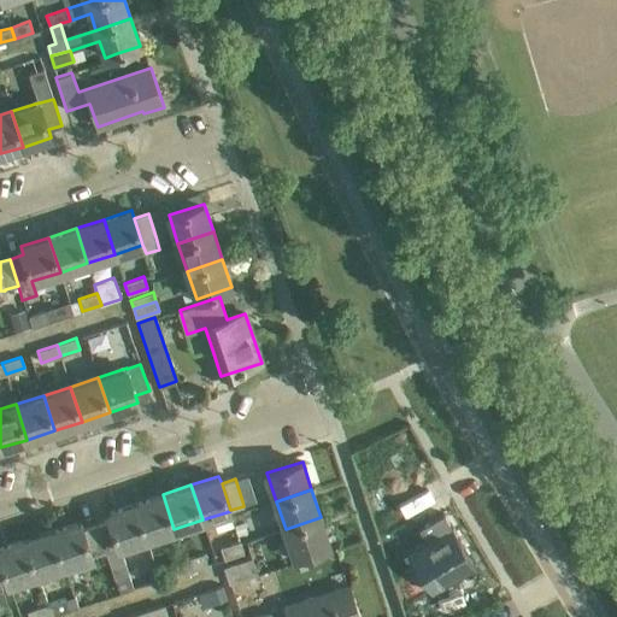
[(146,539),(174,529),(163,494),(135,503),(146,539)]
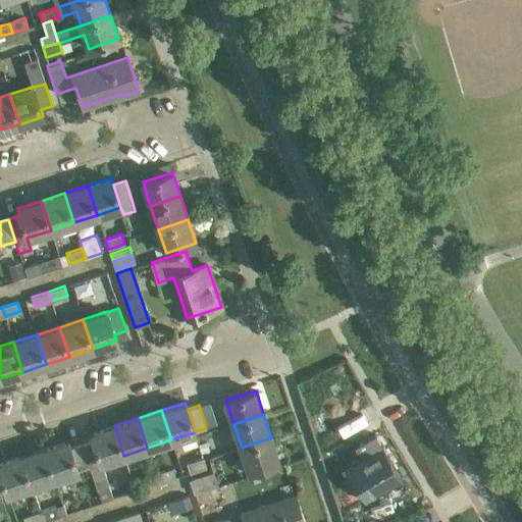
[(102,463),(123,456),(114,425),(91,433),(93,439),(82,444),(89,466),(101,502),(113,498),(102,463)]
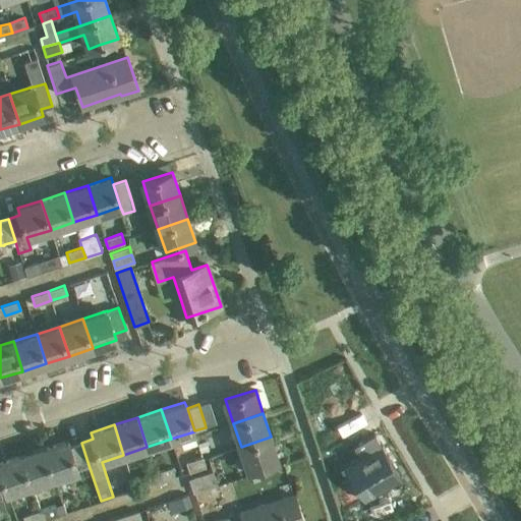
[(279,460),(271,437),(241,447),(248,470),(279,460)]
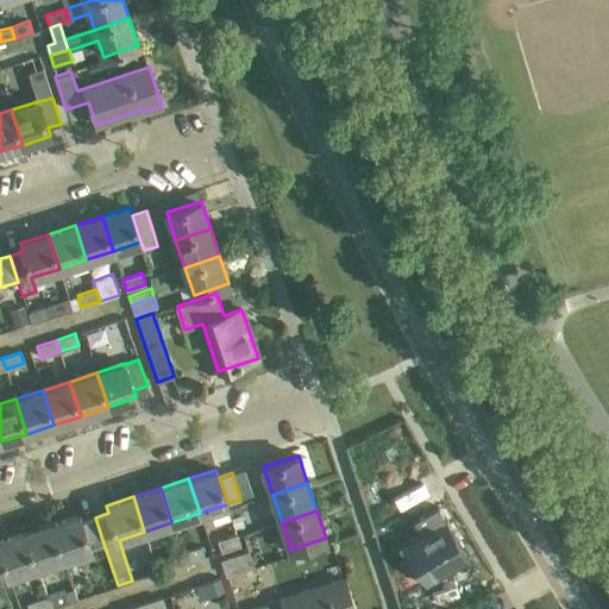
[(421,539),(406,547),(431,589),(471,564),(447,523),(446,523),(439,512),(435,513),(414,526),(421,539)]
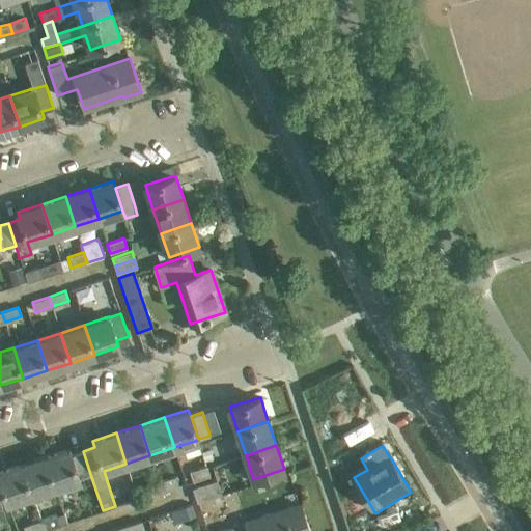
[(90,474),(83,451),(72,455),(70,448),(45,456),(55,486),(79,478),(90,474)]
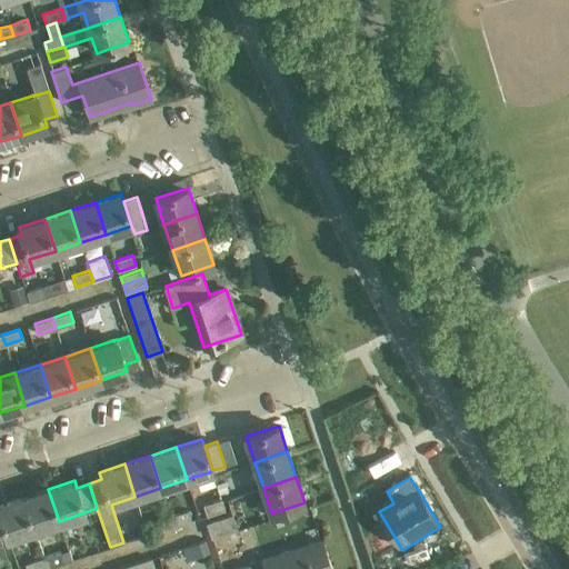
[(43,526),(59,521),(48,489),(23,497),(33,529),(36,537),(47,533),(43,526)]
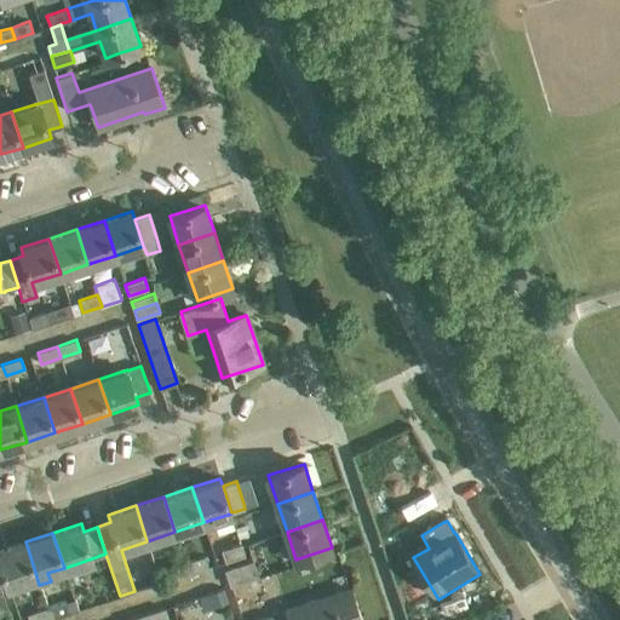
[(0,561),(9,586),(36,577),(26,541),(0,549),(0,561)]
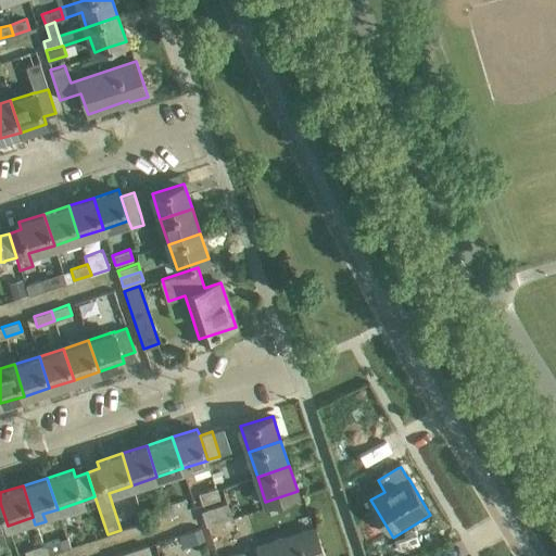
[(202,504),(219,497),(216,488),(199,493),(202,504)]
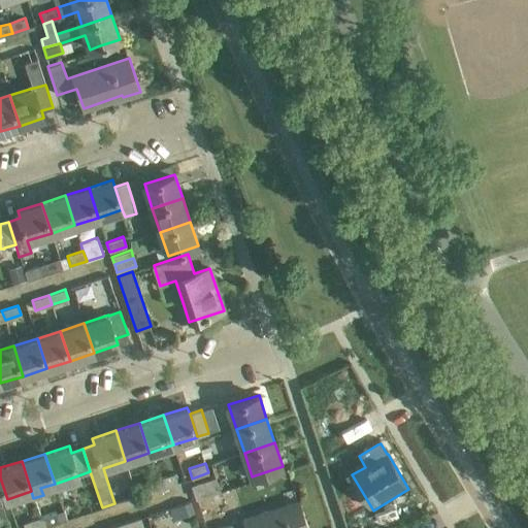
[(161,489),(177,484),(174,473),(158,479),(161,489)]
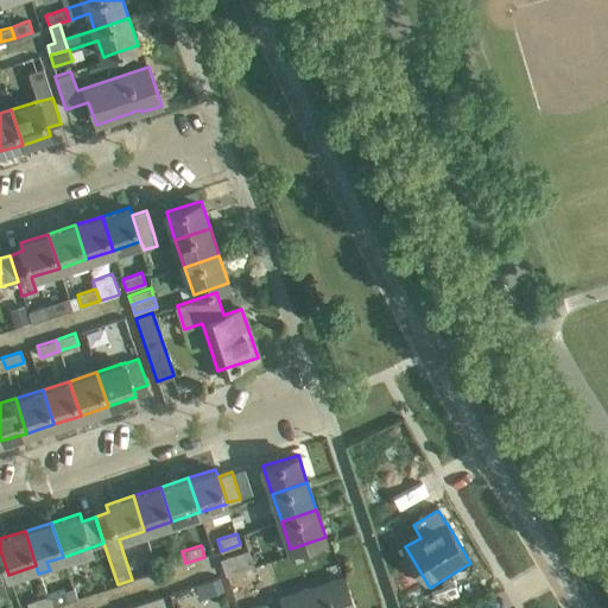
[(248,550),(233,555),(239,570),(253,565),(248,550)]
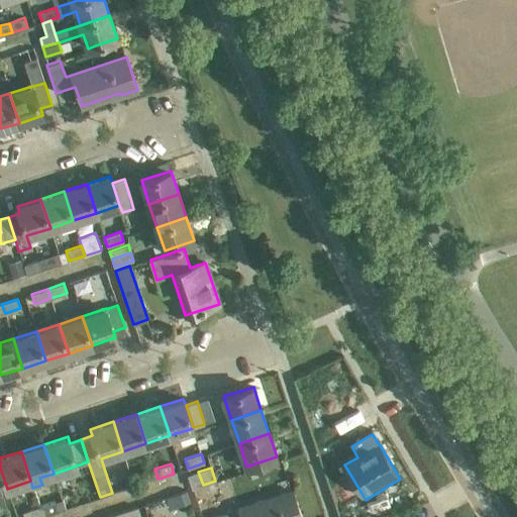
[(141,484),(158,479),(154,469),(138,474),(141,484)]
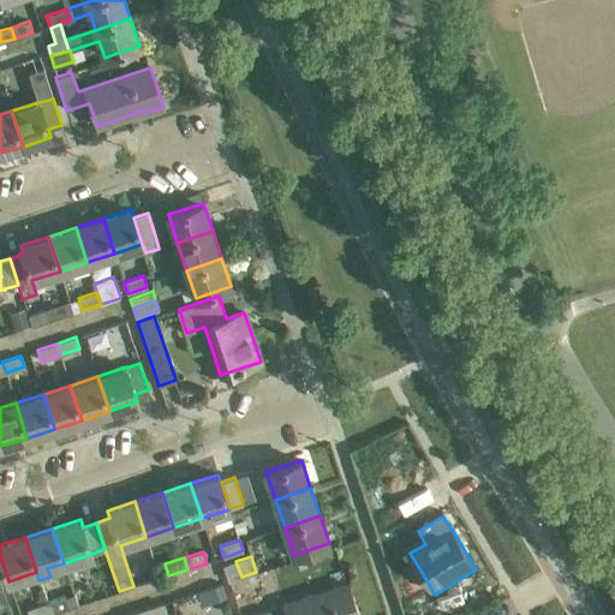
[(236,561),(222,566),(228,581),(242,577),(236,561)]
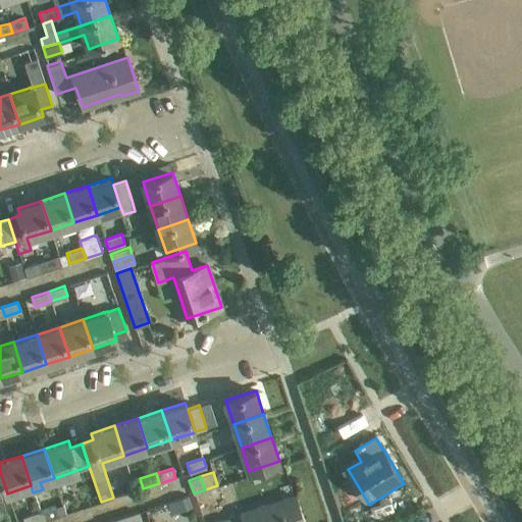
[(242,514),(244,521),(304,521),(296,496),(242,514)]
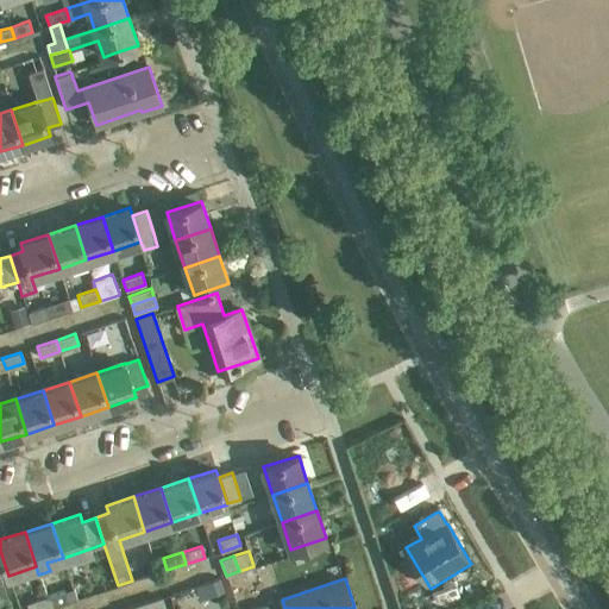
[(49,608),(68,602),(63,591),(45,597),(49,608)]
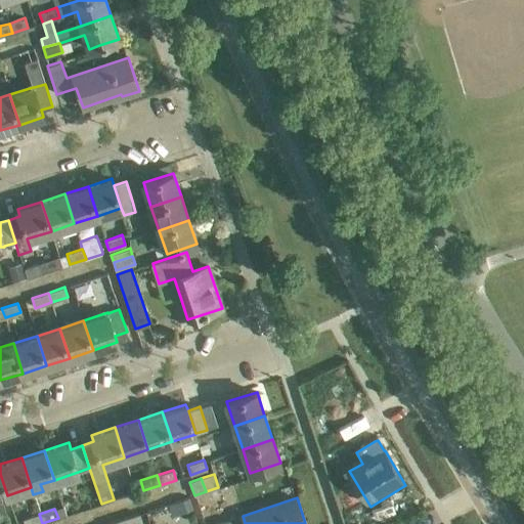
[(25,523),(39,523),(42,523),(39,514),(23,519),(25,523)]
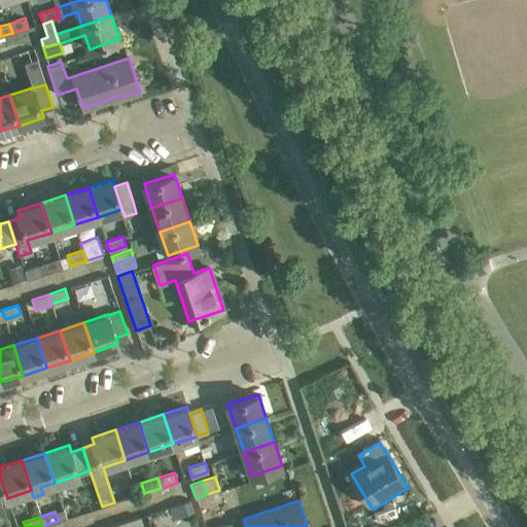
[(125,526),(141,526),(143,526),(139,517),(124,522),(125,526)]
